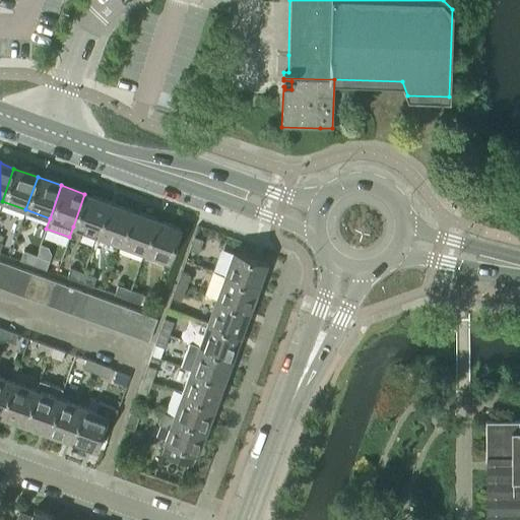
[(96,236),(109,202),(84,194),(73,226),(96,236)]
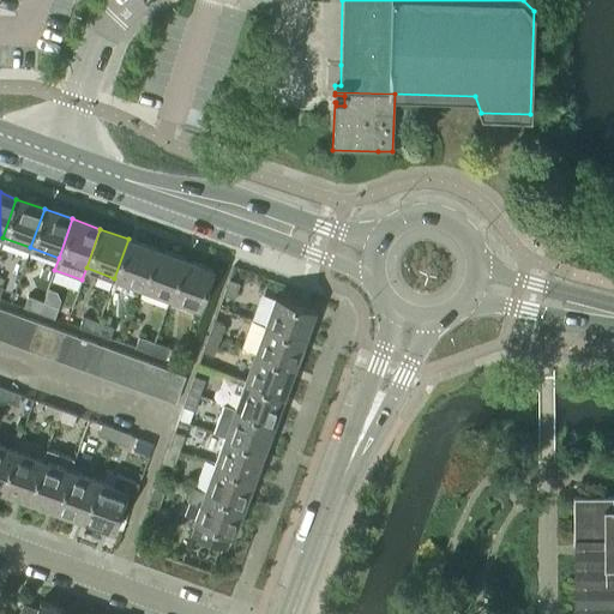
[(142,288),(156,248),(128,239),(114,278),(142,288)]
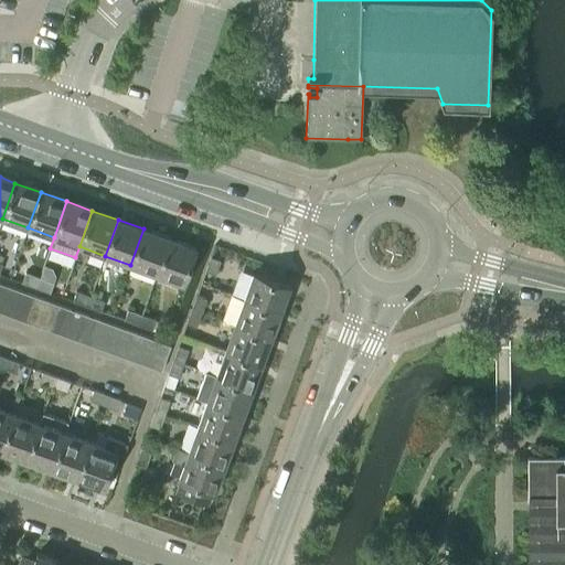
[(157,274),(169,238),(144,228),(130,265),(157,274)]
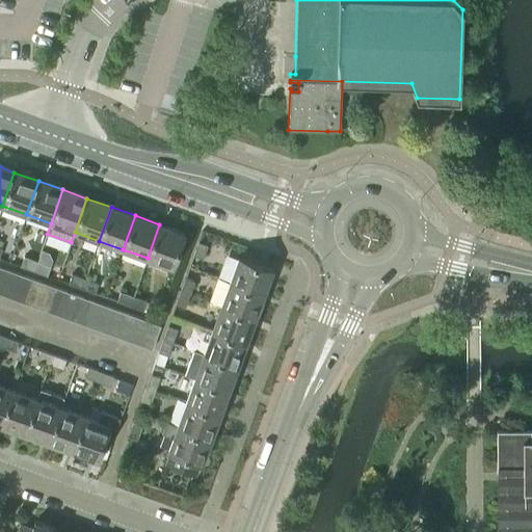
[(159,224),(148,258),(171,267),(184,233),(159,224)]
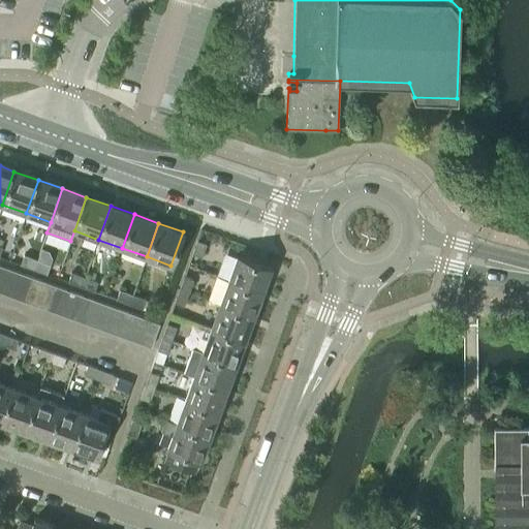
[(195,241),(190,254),(200,257),(206,244),(195,241)]
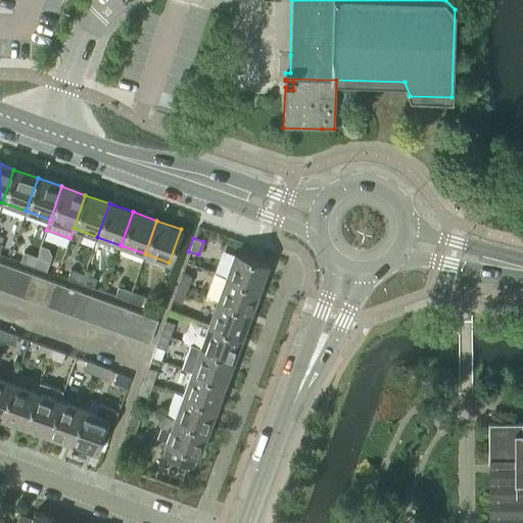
[(33,267),(37,256),(22,251),(19,262),(33,267)]
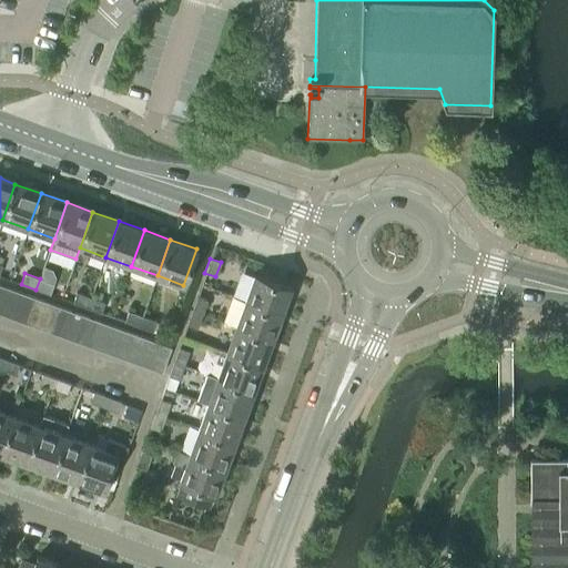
[(244,301),(281,313),(290,287),(254,274),(244,301)]
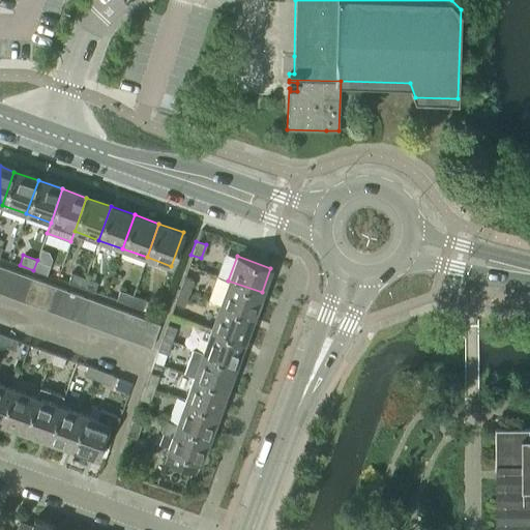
[(37,260),(33,270),(47,274),(50,264),(37,260)]
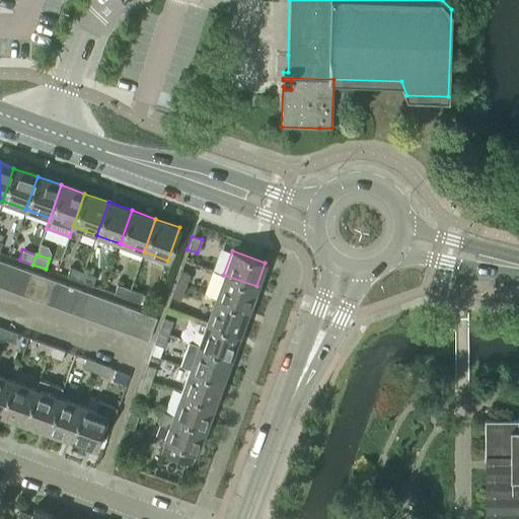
[(0,288),(10,292),(18,269),(6,265),(0,282),(0,288)]
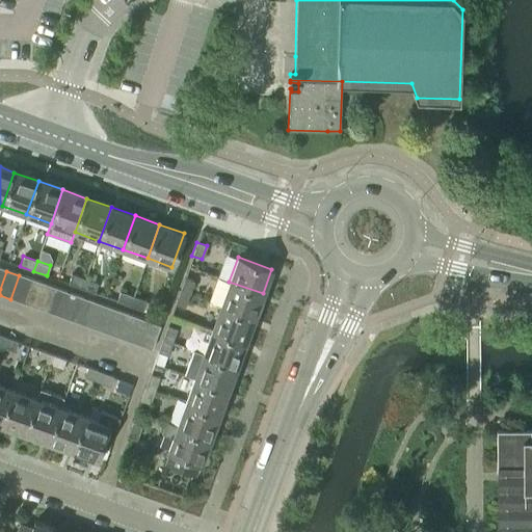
[(81,289),(85,280),(72,274),(68,284),(81,289)]
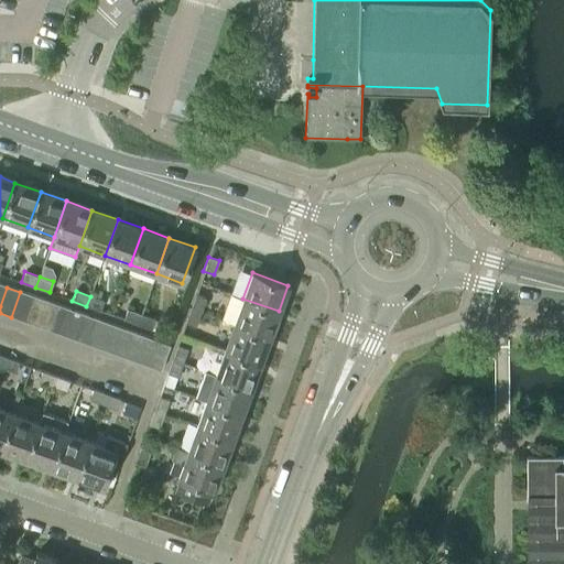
[(23,322),(32,296),(20,292),(11,317),(23,322)]
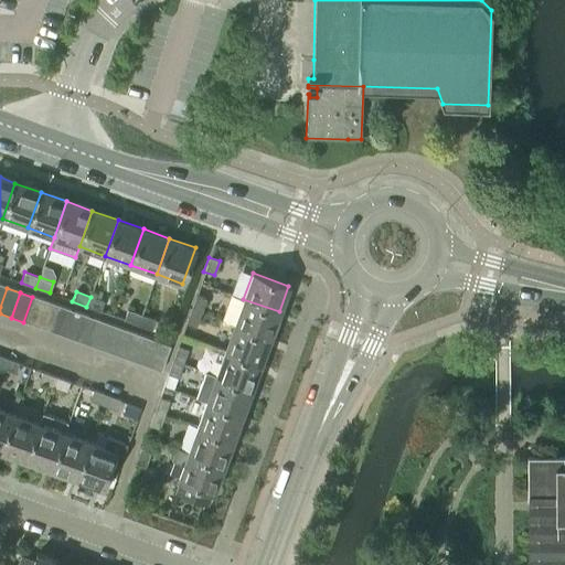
[(191,309),(201,312),(206,299),(196,295),(191,309)]
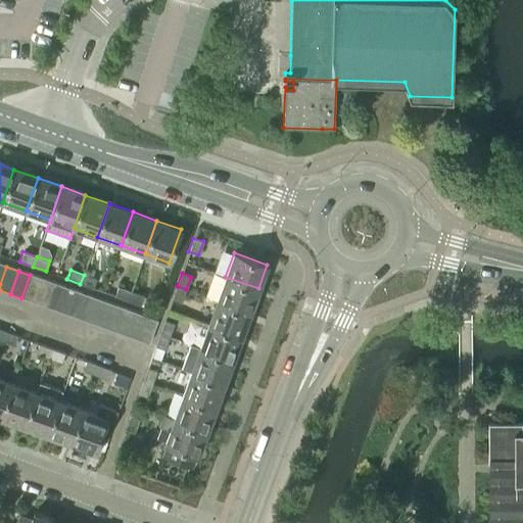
[(33,302),(41,280),(30,275),(21,298),(33,302)]
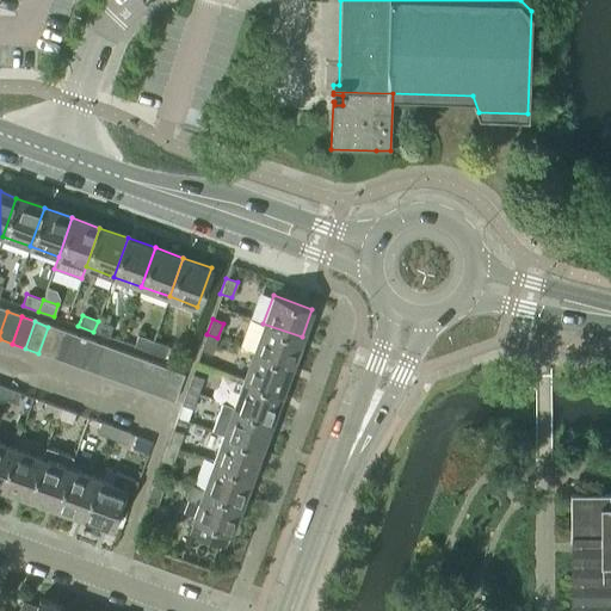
[(98,321),(93,332),(109,338),(112,327),(98,321)]
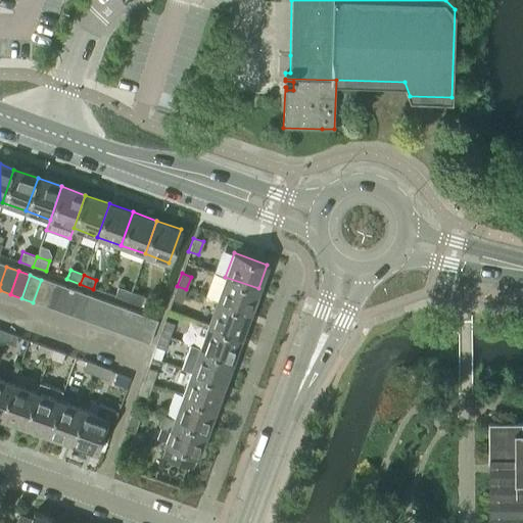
[(249,313),(258,288),(225,277),(217,300),(249,313)]
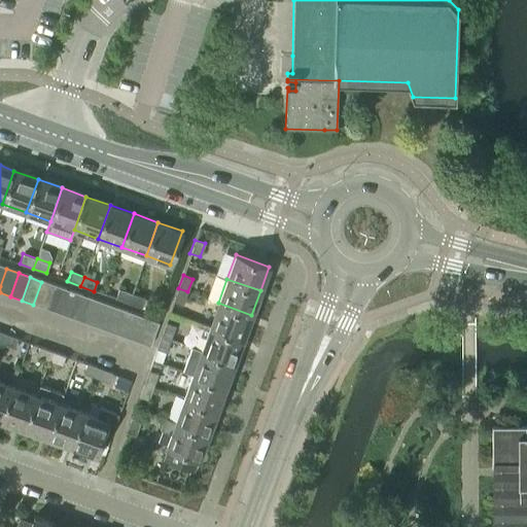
[(44,309),(54,286),(41,282),(33,305),(44,309)]
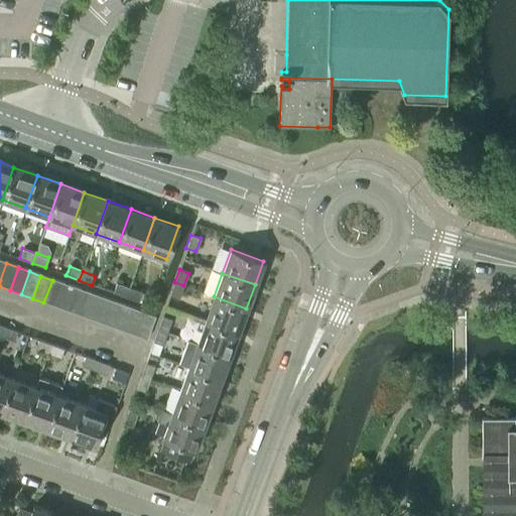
[(55,306),(63,284),(52,280),(43,302),(55,306)]
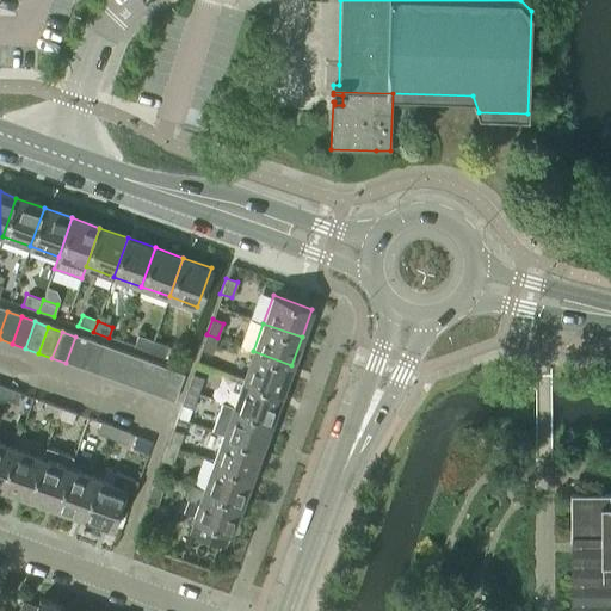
[(149,352),(154,340),(137,334),(134,346),(149,352)]
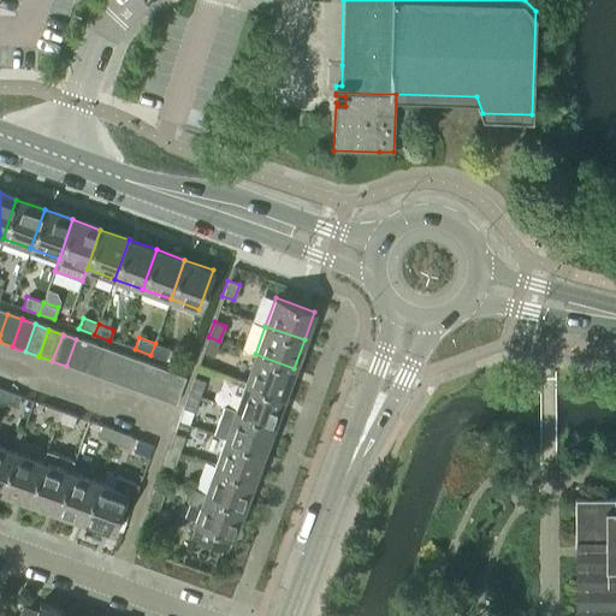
[(213,356),(219,341),(208,337),(202,353),(213,356)]
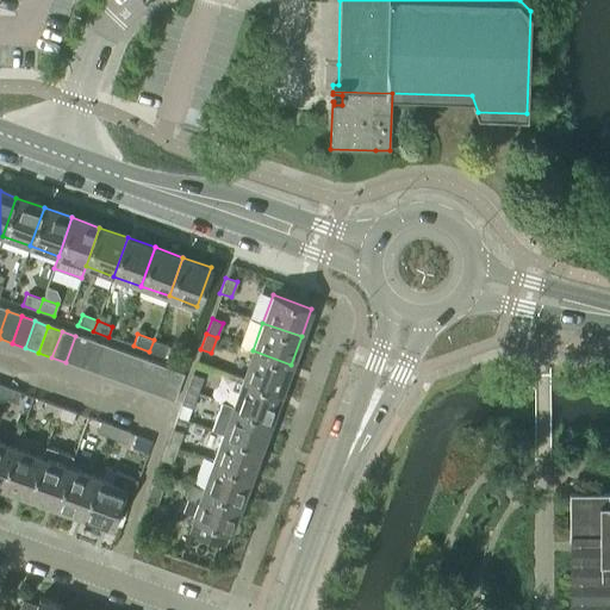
[(79,367),(88,341),(75,336),(66,362),(79,367)]
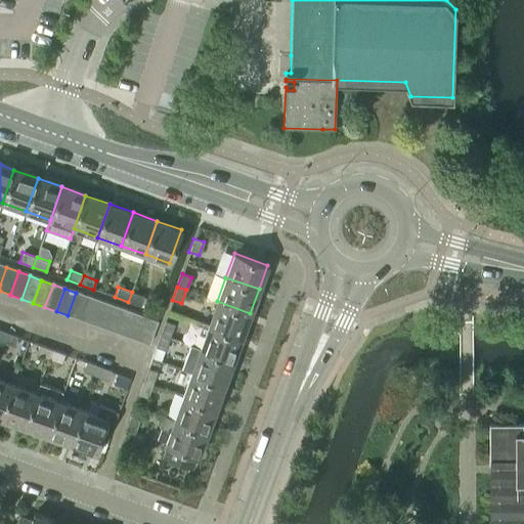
[(132,292),(128,302),(141,306),(144,296),(132,292)]
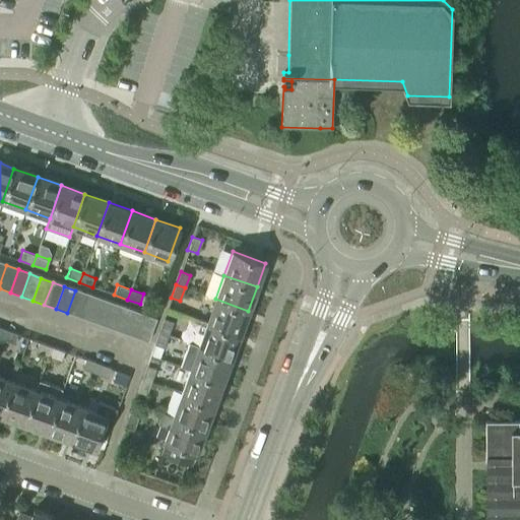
[(78,318),(86,295),(75,290),(67,313),(78,318)]
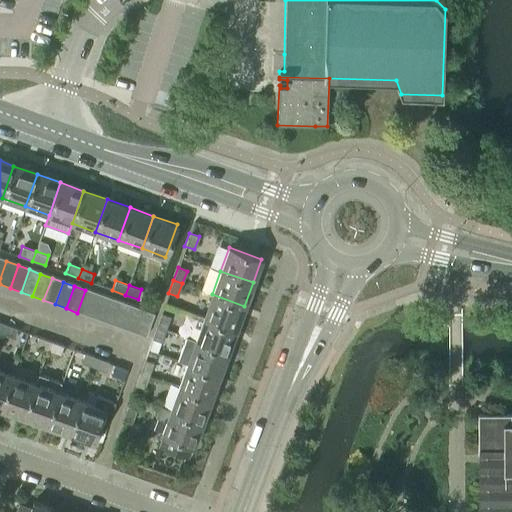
[(89,317),(97,294),(85,290),(77,313),(89,317)]
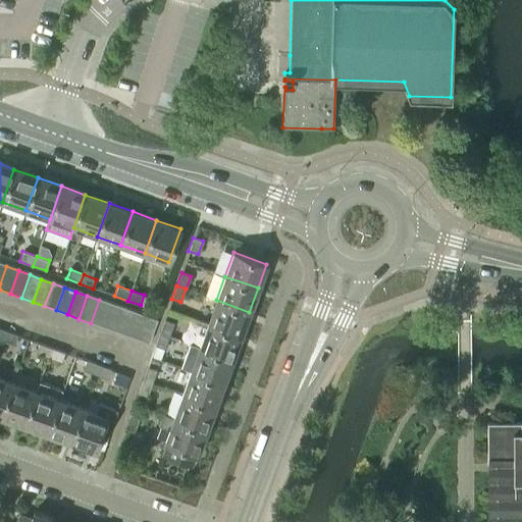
[(102,327),(110,304),(99,300),(91,323),(102,327)]
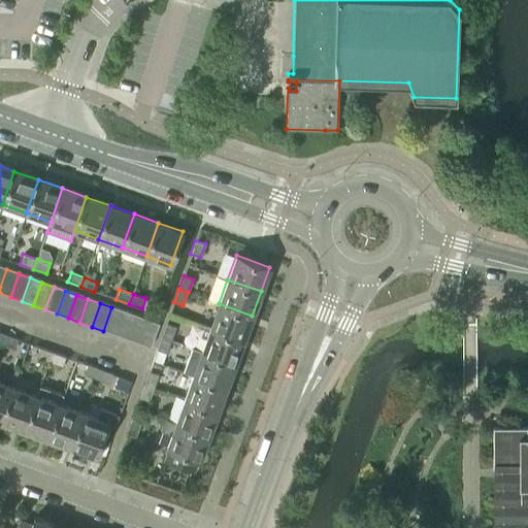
[(243,339),(252,316),(219,303),(209,327),(243,339)]
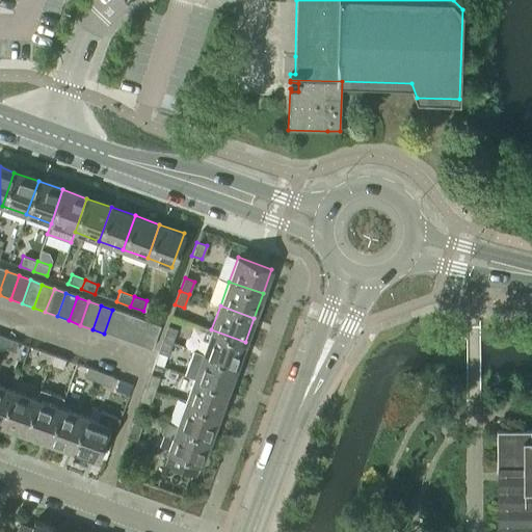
[(115,338),(124,314),(112,310),(104,334),(115,338)]
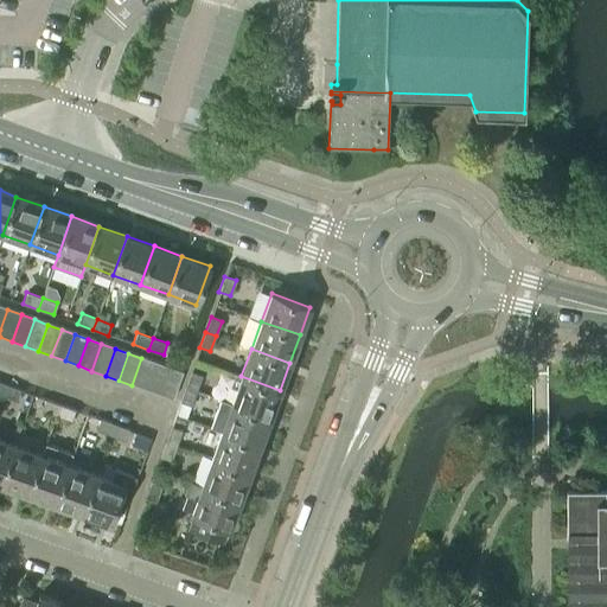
[(145,390),(155,364),(141,358),(132,385),(145,390)]
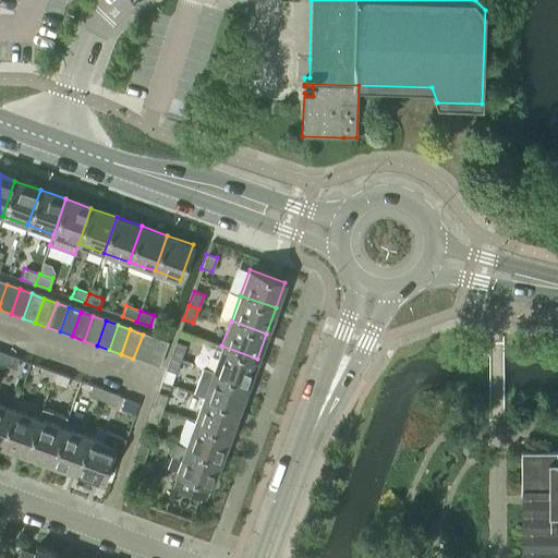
[(146,363),(155,339),(143,335),(133,359),(146,363)]
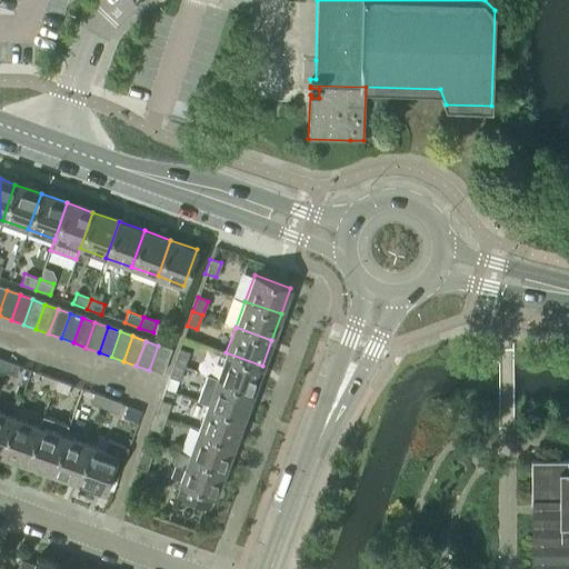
[(158,346),(149,370),(161,375),(170,350),(158,346)]
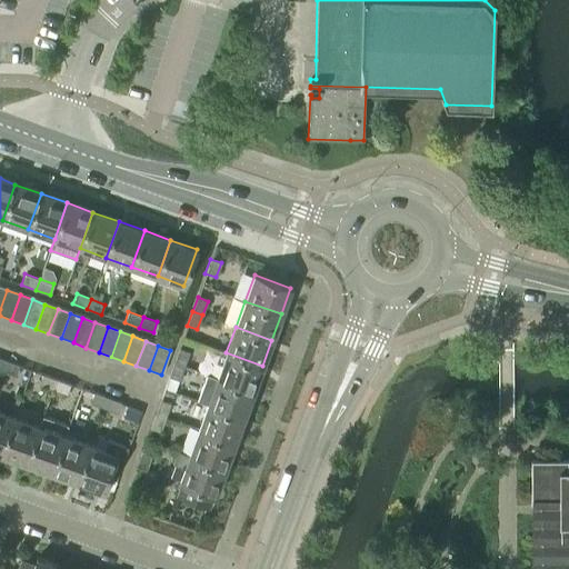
[(173,362),(183,367),(189,353),(178,349),(173,362)]
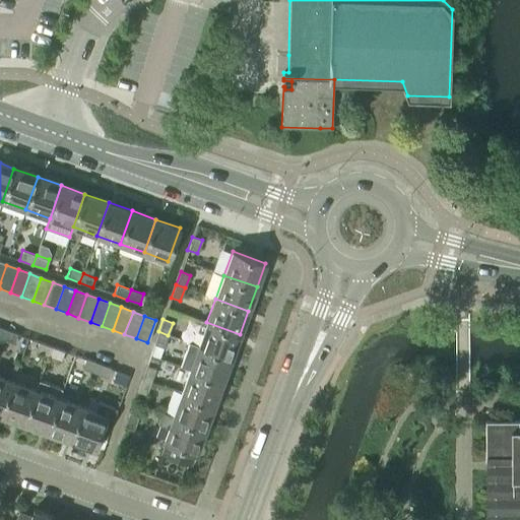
[(240,334),(206,322),(201,320),(197,331),(202,333),(198,345),(231,358),(240,334)]
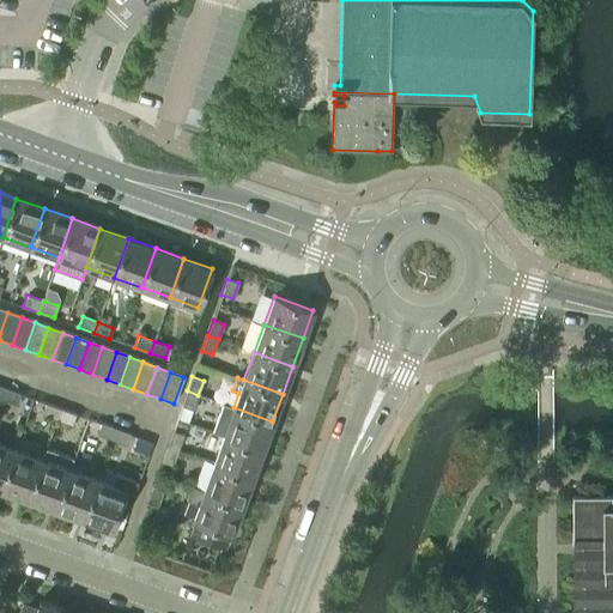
[(4,389),(0,398),(0,399),(14,405),(19,394),(4,389)]
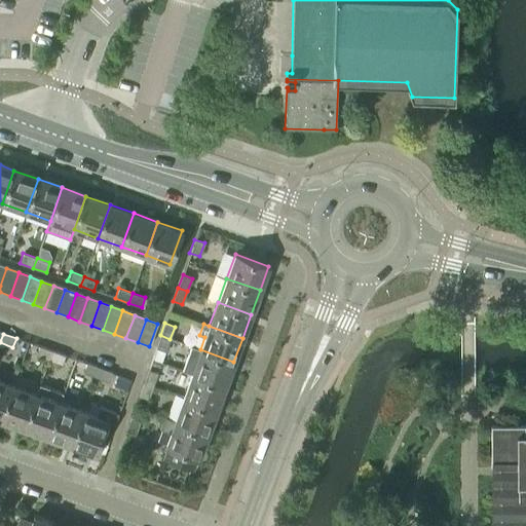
[(165,352),(170,339),(160,335),(155,348),(165,352)]
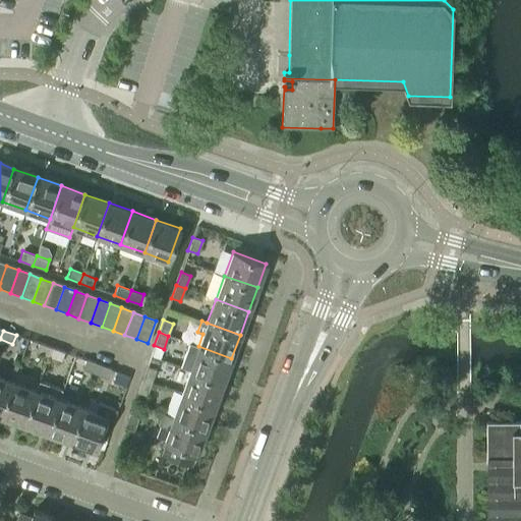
[(47,356),(51,348),(38,343),(35,352),(47,356)]
